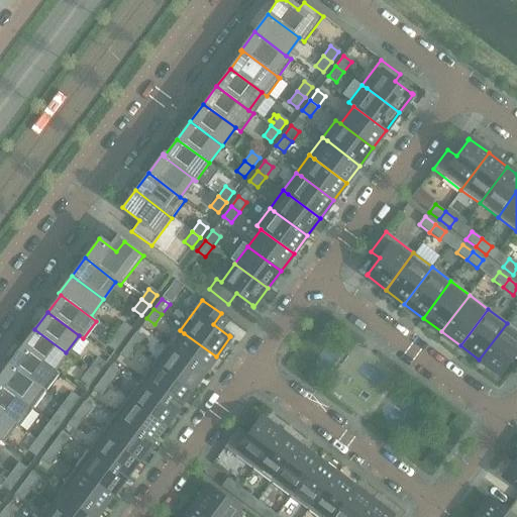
[(516,360),(516,330),(507,323),(479,359),(498,374),(499,373),(511,355),(516,360)]
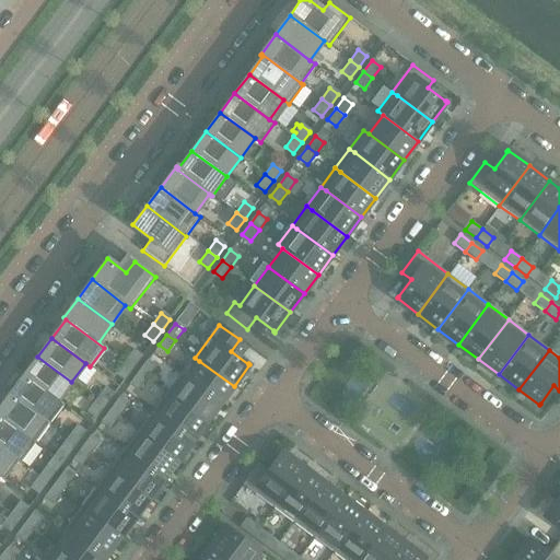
[(133,368),(141,358),(132,351),(125,361),(133,368)]
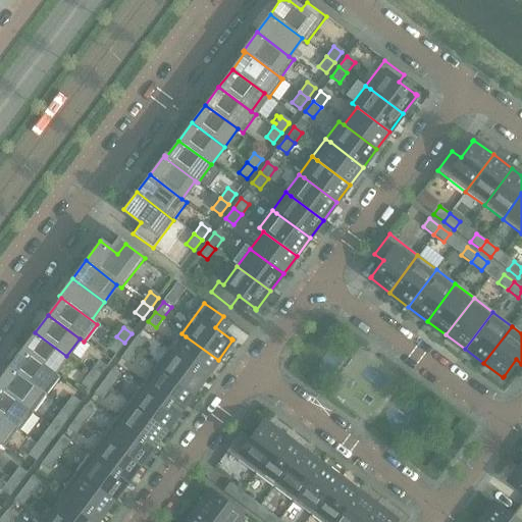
[(66,356),(35,332),(21,350),(53,373),(66,356)]
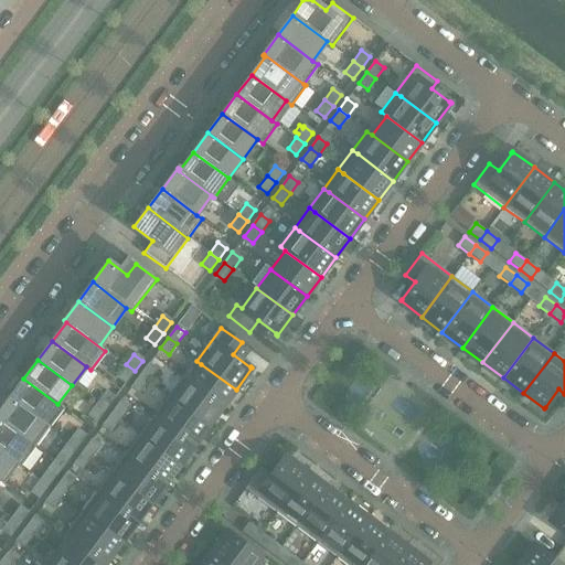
[(236,390),(201,364),(196,361),(182,380),(188,383),(222,409),(236,390)]
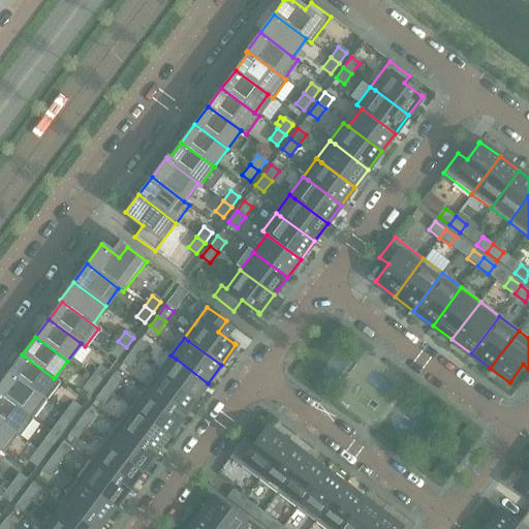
[(118,358),(126,347),(118,341),(110,351),(118,358)]
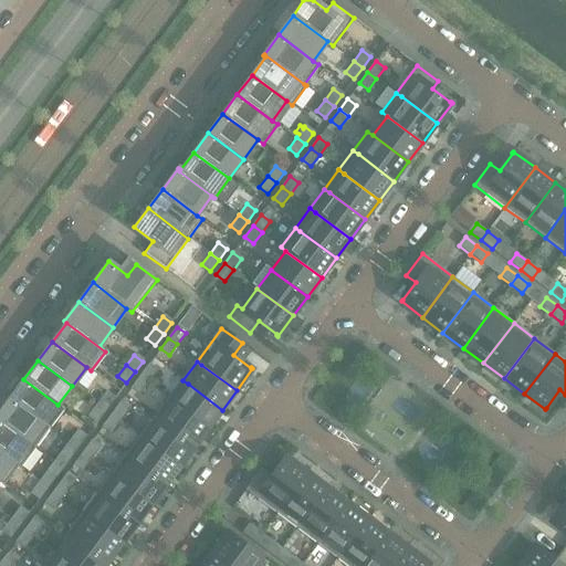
[(148,383),(157,371),(148,365),(139,376),(148,383)]
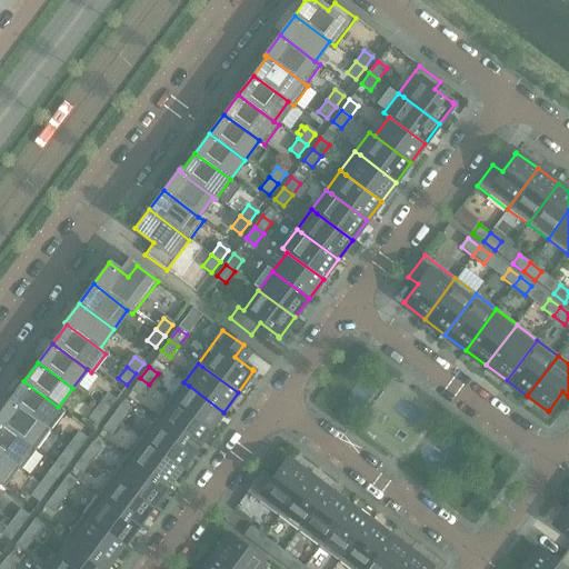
[(141,396),(149,385),(140,378),(132,389),(141,396)]
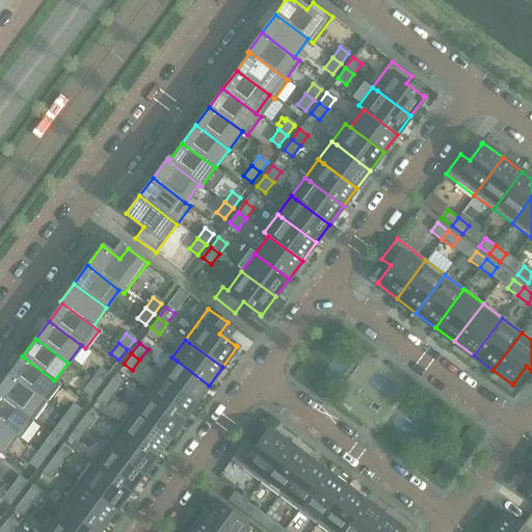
[(54,380),(22,356),(8,375),(41,399),(54,380)]
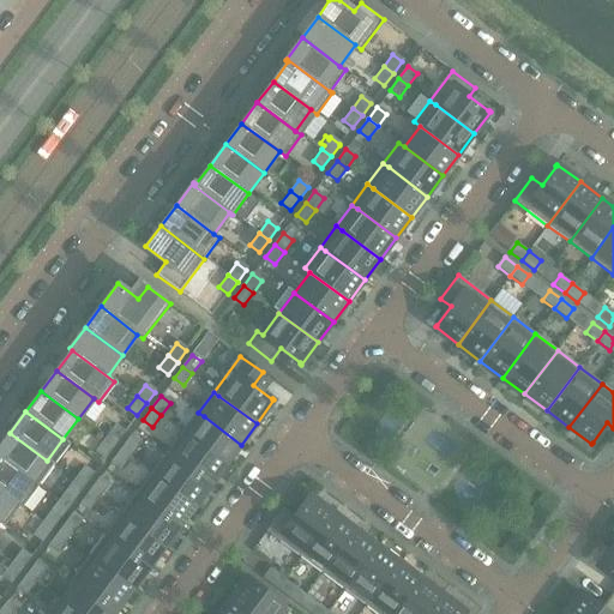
[(241,445),(204,416),(198,413),(182,433),(188,438),(226,465),(241,445)]
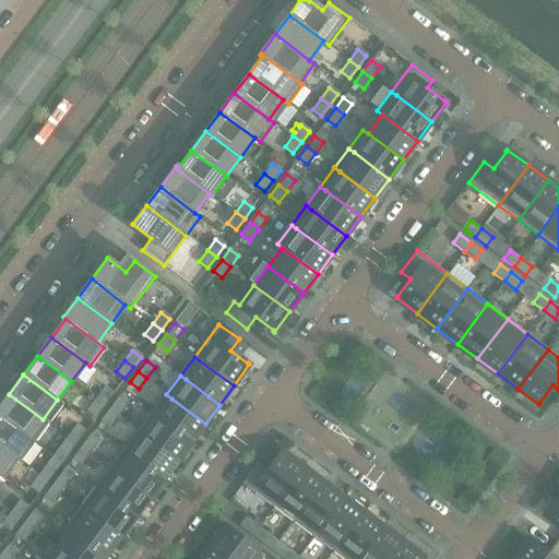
[(105,405),(113,394),(104,388),(96,399),(105,405)]
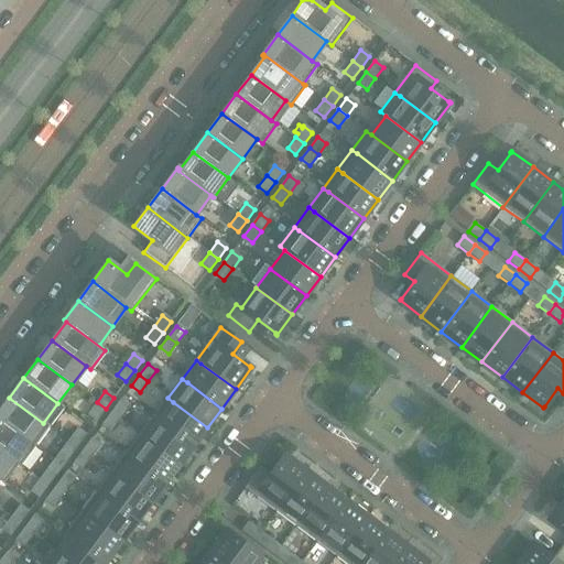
[(43,423),(9,398),(0,409),(0,420),(29,442),(43,423)]
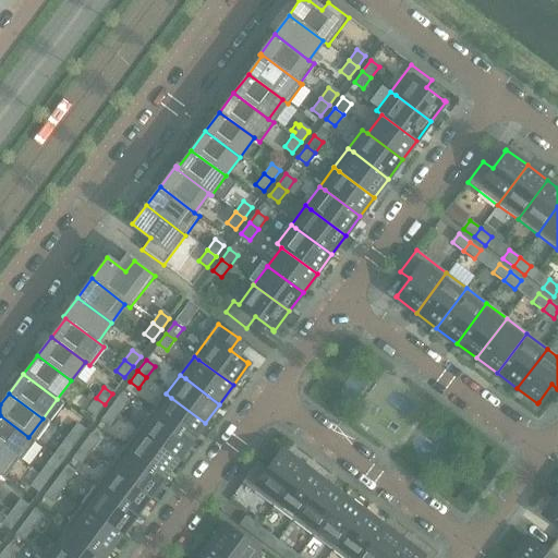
[(205,423),(171,398),(166,393),(152,412),(157,416),(191,441),(205,423)]
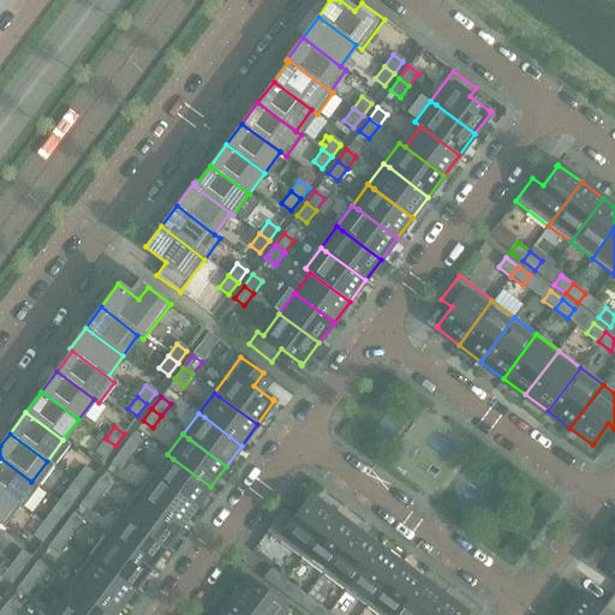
[(106,458),(115,446),(106,439),(96,451),(106,458)]
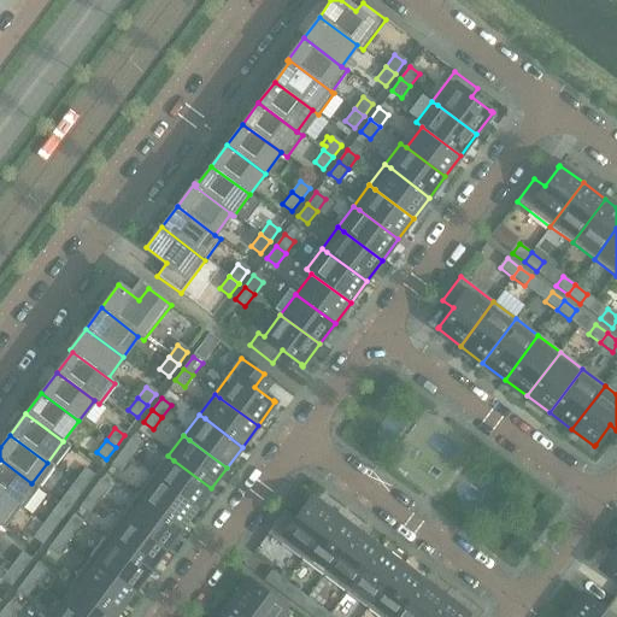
[(131,459),(140,447),(130,440),(122,452),(131,459)]
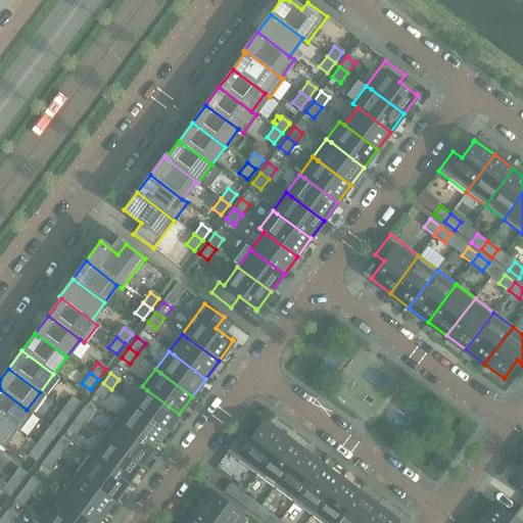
[(103,399),(111,389),(103,383),(95,393),(103,399)]
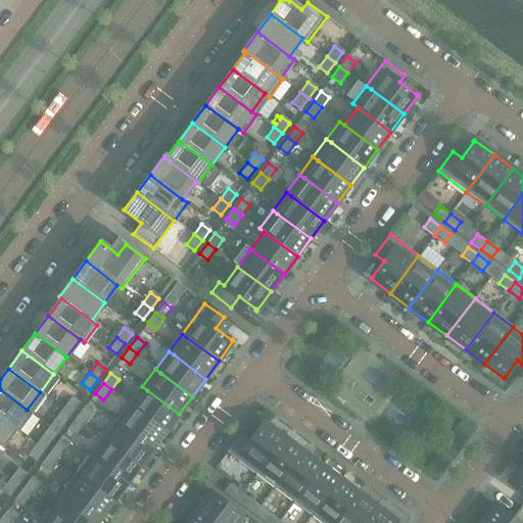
[(179,414),(147,390),(142,386),(129,405),(134,408),(165,431),(179,414)]
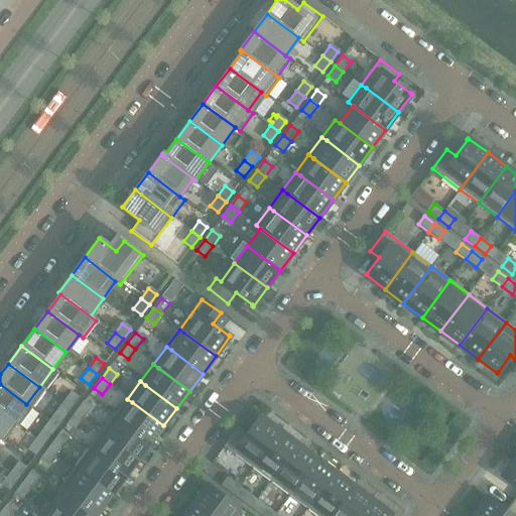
[(26,404),(0,384),(0,411),(16,423),(18,424),(31,408),(26,404)]
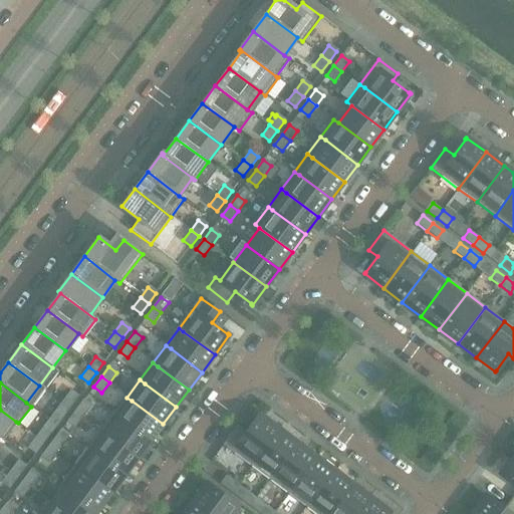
[(70,408),(77,398),(69,392),(62,402),(70,408)]
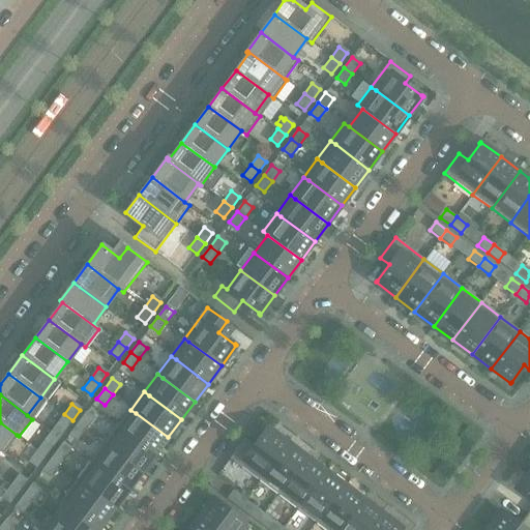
[(168,437),(136,413),(130,410),(117,428),(122,431),(154,455),(168,437)]
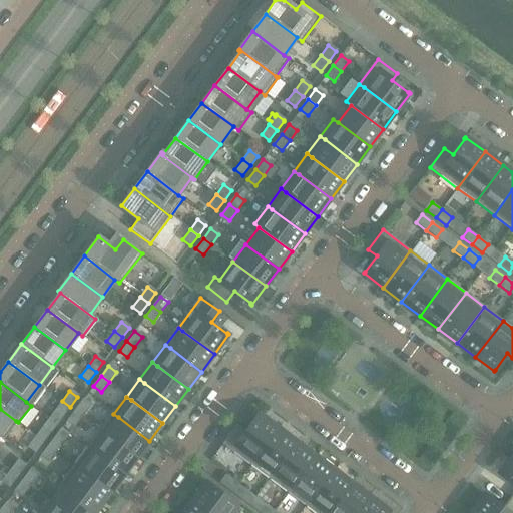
[(83,416),(90,406),(82,400),(75,410),(83,416)]
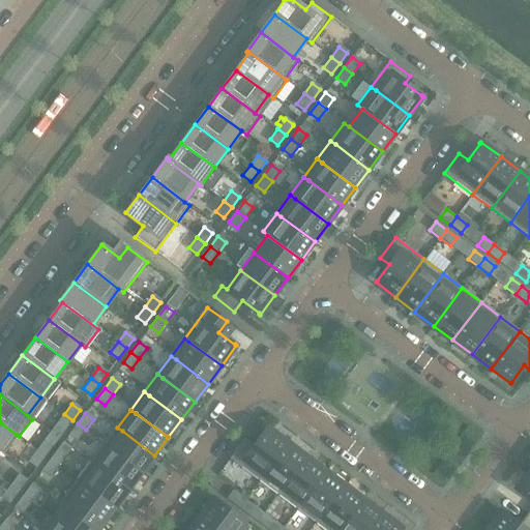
[(64,431),(72,420),(64,414),(56,424),(64,431)]
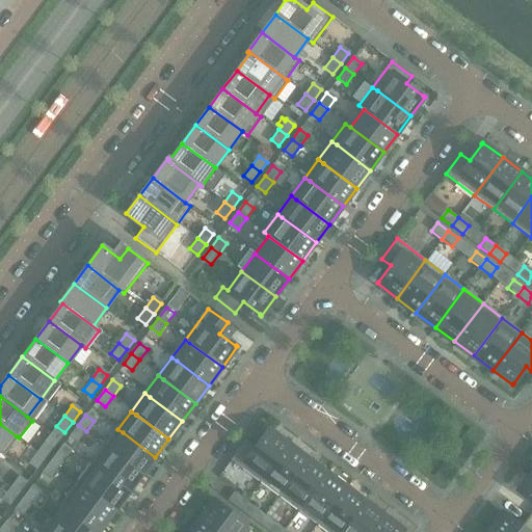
[(17,436),(0,424),(0,452),(3,455),(17,436)]
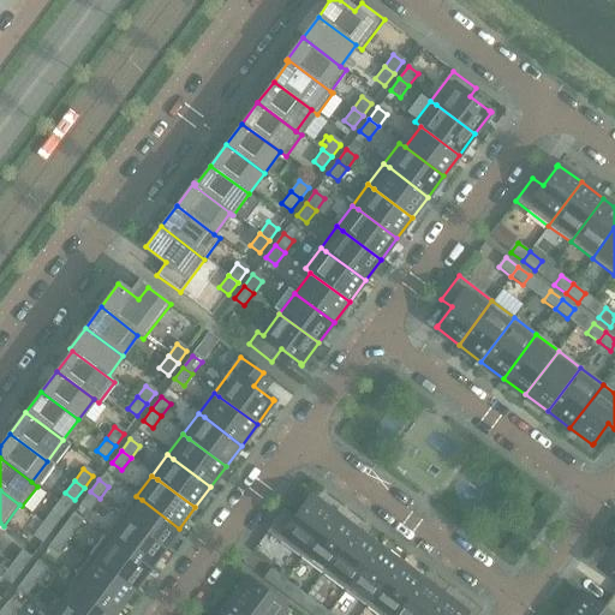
[(90,511),(100,499),(90,491),(81,503),(90,511)]
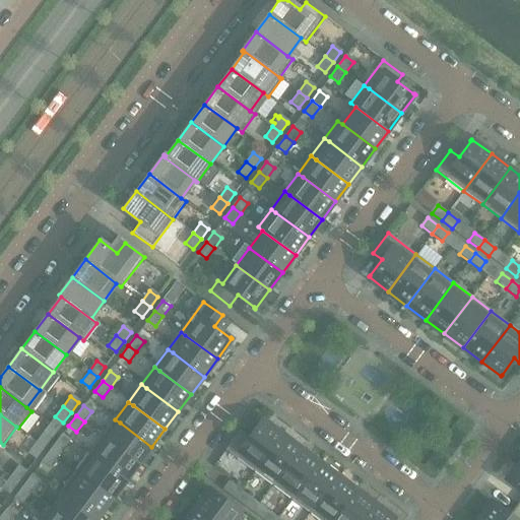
[(253,470),(281,434),(262,418),(261,420),(249,437),(240,431),(225,450),(253,470)]
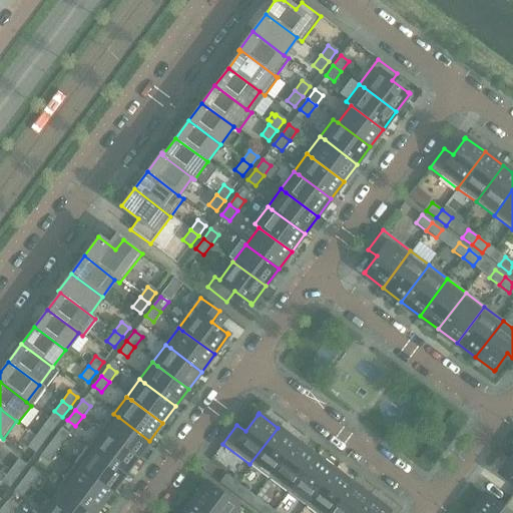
[(149,441),(118,417),(113,414),(100,431),(105,435),(136,458),(149,441)]
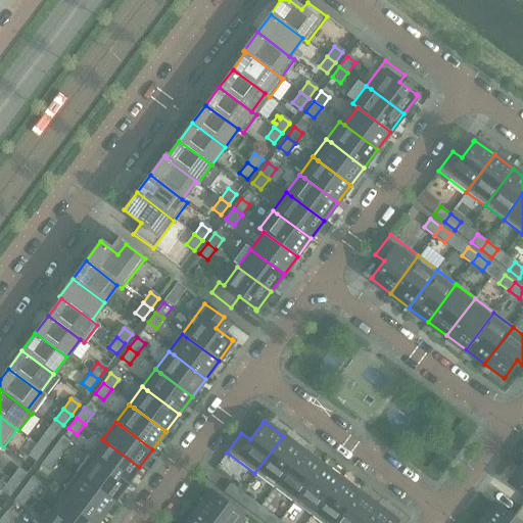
[(45,450),(52,440),(44,434),(37,444),(45,450)]
